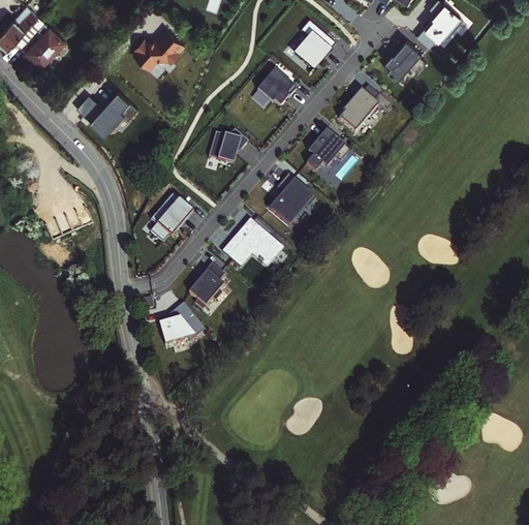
[(465,10),(450,0),(433,0),(430,4),(435,9),(424,23),(425,24),(418,32),(431,41),(437,34),(442,38),(465,10)]
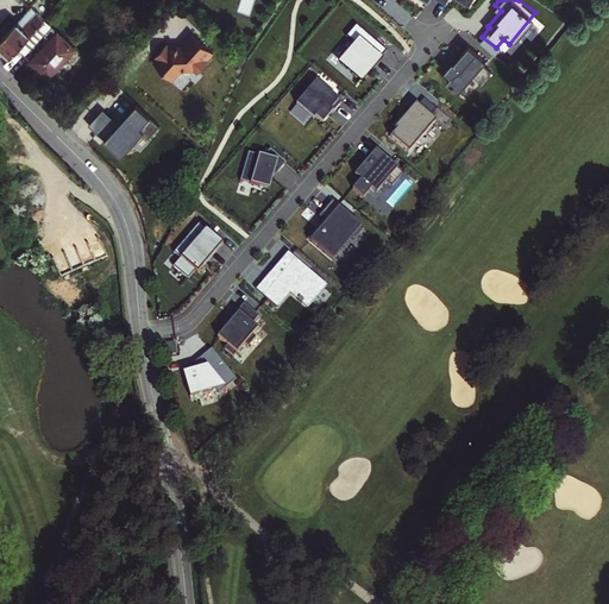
[(18,43),(45,13),(32,1),(0,36),(0,42),(10,51),(18,43)]
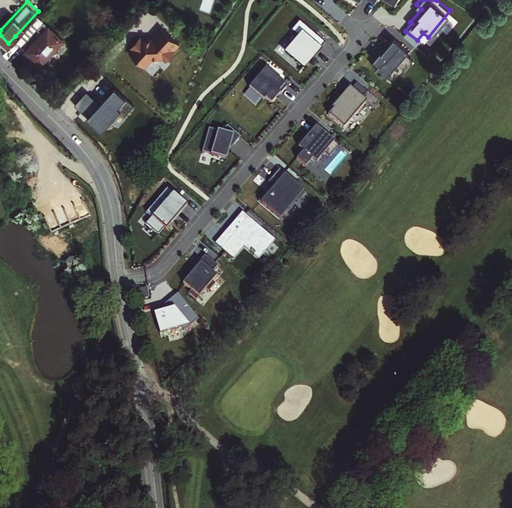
[(38,11),(15,36),(22,42),(45,17),(38,11)]
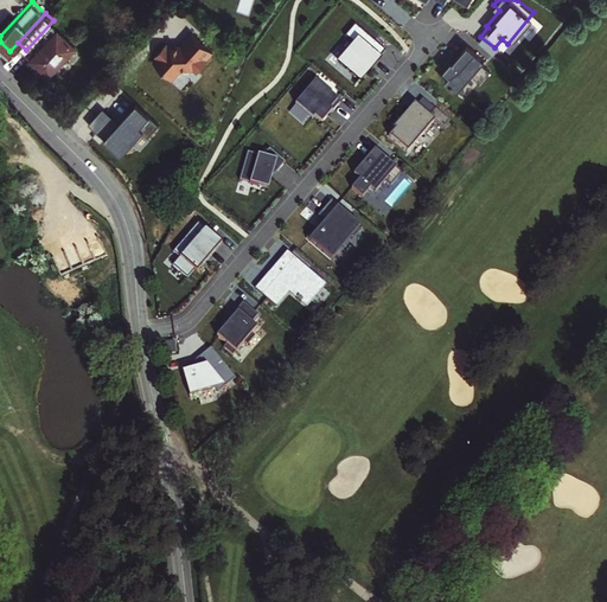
[(384,47),(353,21),(344,33),(353,42),(338,59),(358,77),(384,47)]
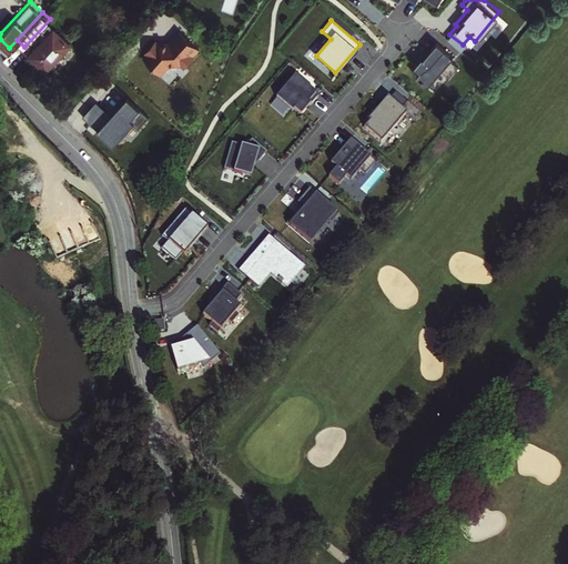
[(71,40),(54,24),(29,51),(46,67),(71,40)]
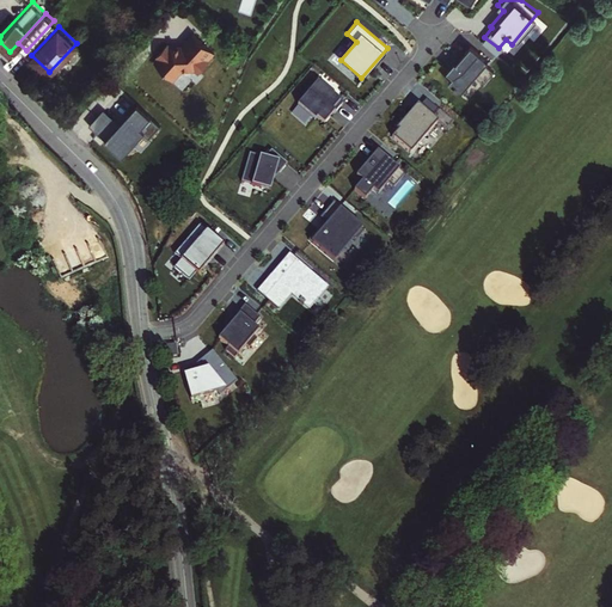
[(472,42),(458,60),(457,59),(448,68),(454,73),(451,78),(463,89),(477,72),(485,79),(495,67),(487,60),(489,57),(472,42)]
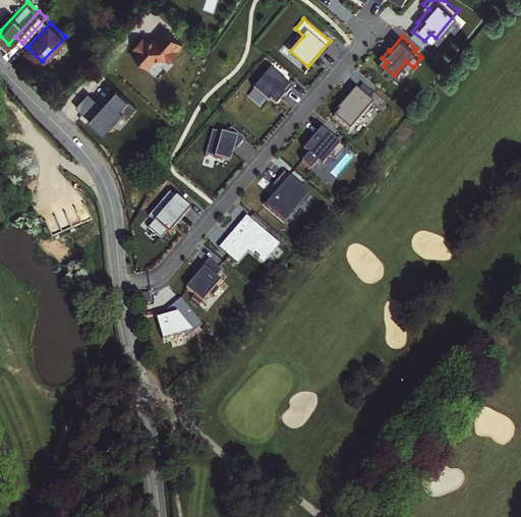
[(253,87),(268,99),(270,97),(274,101),(283,91),(285,93),(292,84),(269,64),(262,72),(264,74),(253,87)]
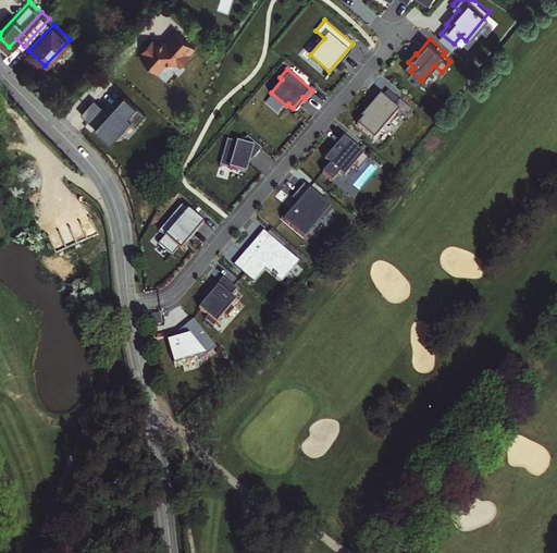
[(368,109),(362,115),(380,130),(398,108),(380,91),(367,108),(368,109)]
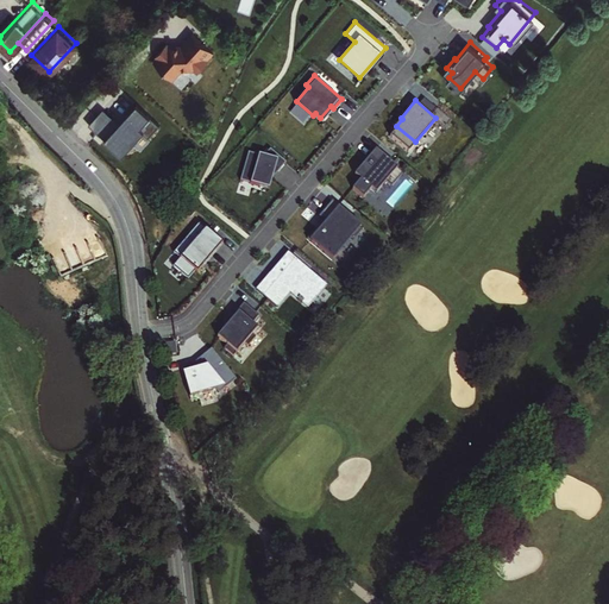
[(263,152),(249,149),(240,177),(269,186),(275,164),(278,168),(286,159),(270,145),(263,152)]
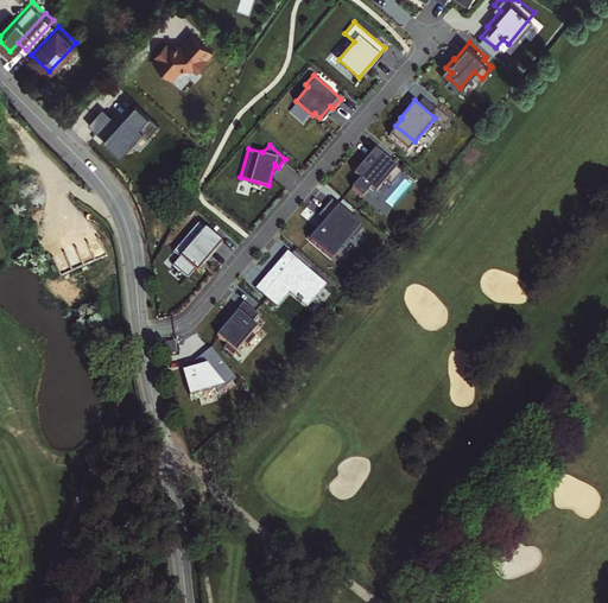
[(375,146),(354,170),(360,176),(352,185),(362,194),(371,184),(375,189),(386,177),(392,182),(403,169),(375,146)]
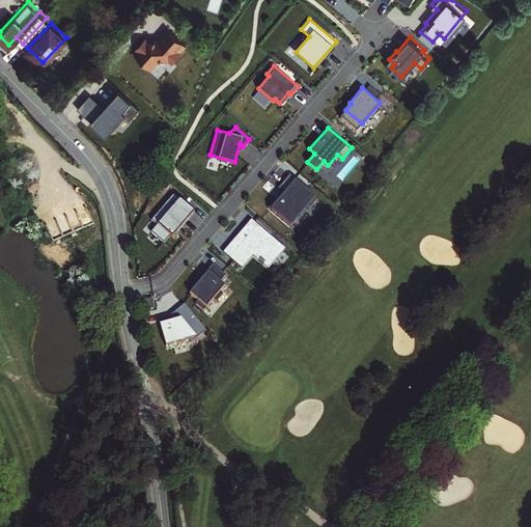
[(296,176),(271,205),(289,222),(315,193),(296,176)]
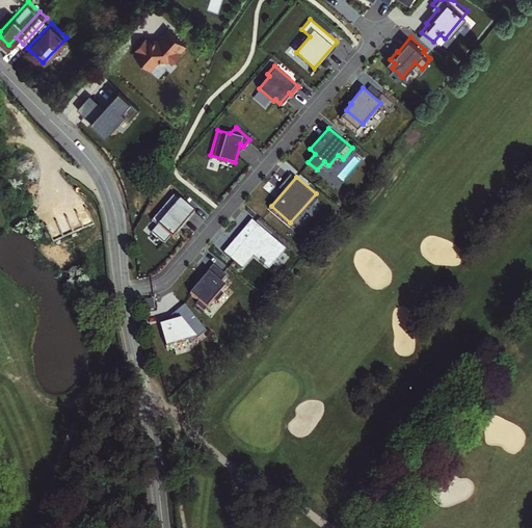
[(174,192),(152,217),(157,222),(151,230),(164,240),(170,233),(171,235),(194,209),(174,192)]
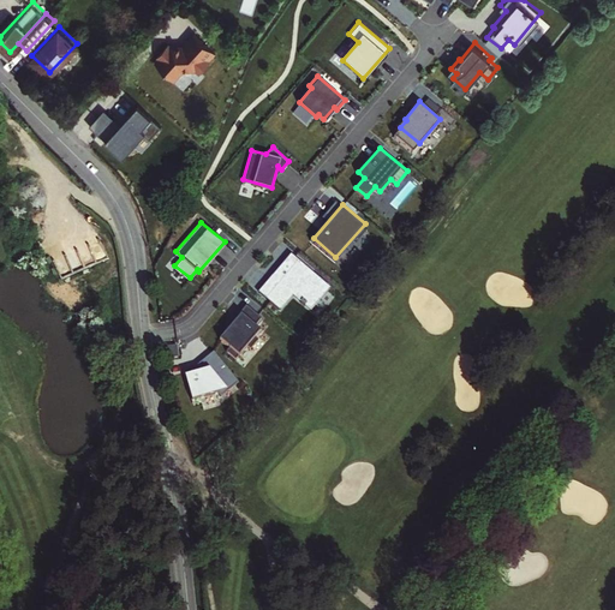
[(306,264),(291,251),(273,273),(284,282),(269,298),(279,306),(292,291),(293,292),(294,291),(302,298),(300,298),(305,301),(310,304),(318,293),(321,294),(330,283),(311,269),(310,270),(306,267),(306,264)]
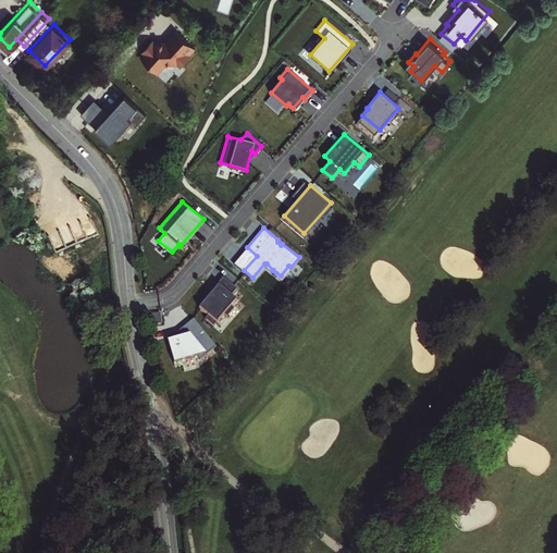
[(218,281),(199,304),(208,311),(205,316),(213,322),(223,310),(227,312),(234,304),(231,300),(235,296),(218,281)]
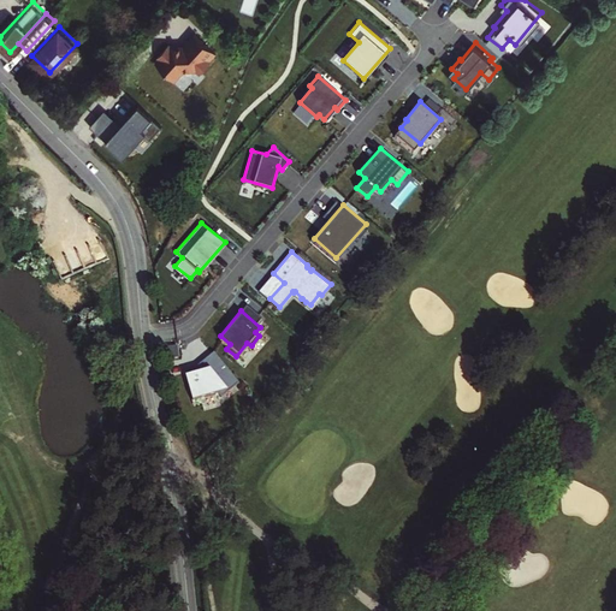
[(202,359),(208,366),(184,373),(191,397),(220,390),(221,392),(240,378),(214,348),(202,359)]
